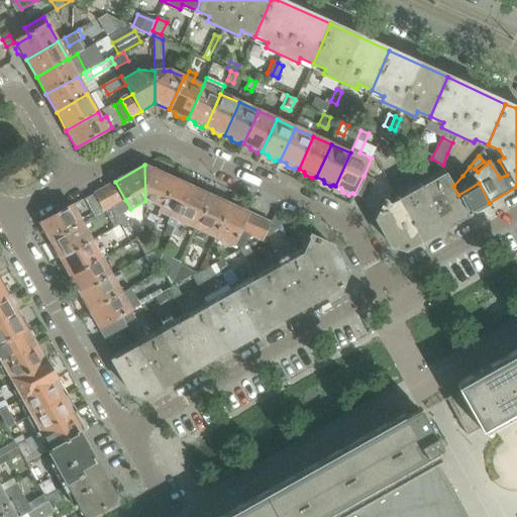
[(160,207),(173,178),(163,174),(162,171),(156,168),(151,169),(144,165),(145,201),(160,207)]
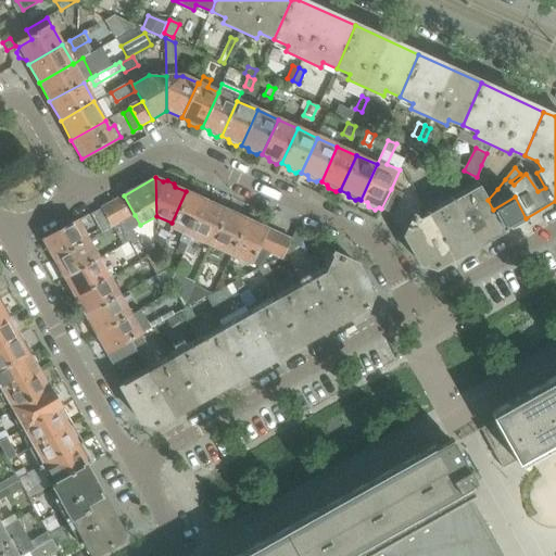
[(476,179),(476,181),(479,187),(488,201),(488,200),(497,189),(477,177),(476,179)]
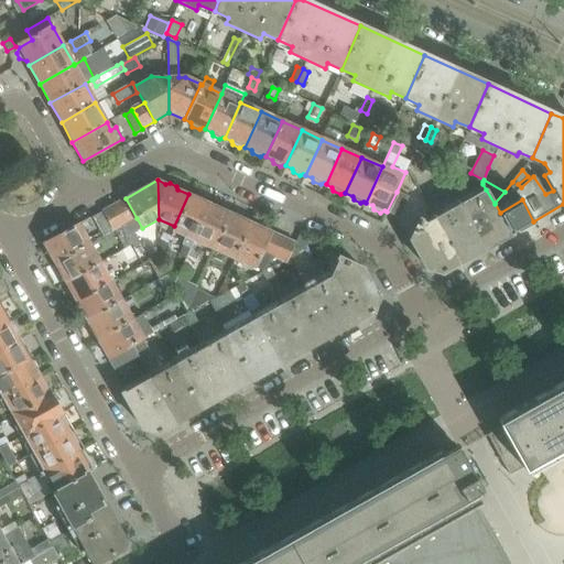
[(458,263),(511,234),(500,213),(495,203),(495,204),(486,190),(433,218),(458,263)]
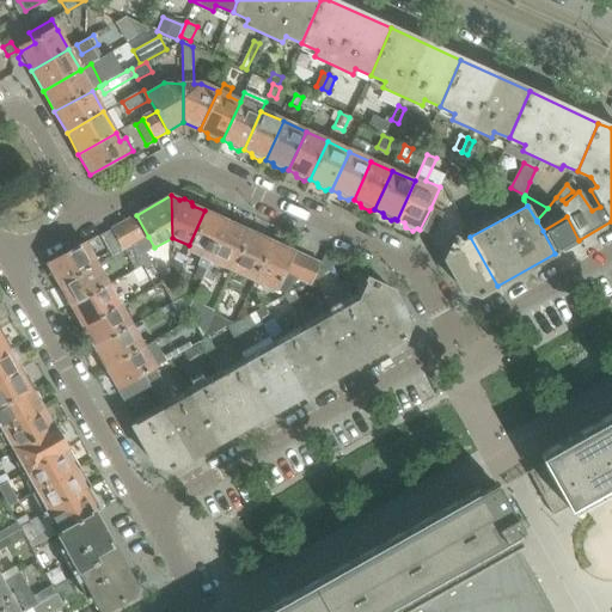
[(432,236),(441,214),(430,208),(420,230),(432,236)]
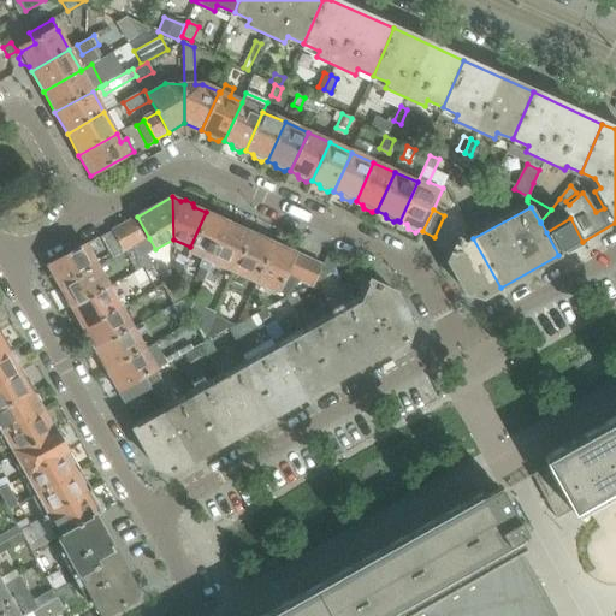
[(212,262),(229,223),(223,220),(221,215),(213,212),(209,214),(206,212),(190,247),(189,252),(203,259),(199,268),(200,270),(195,280),(202,283),(212,262)]
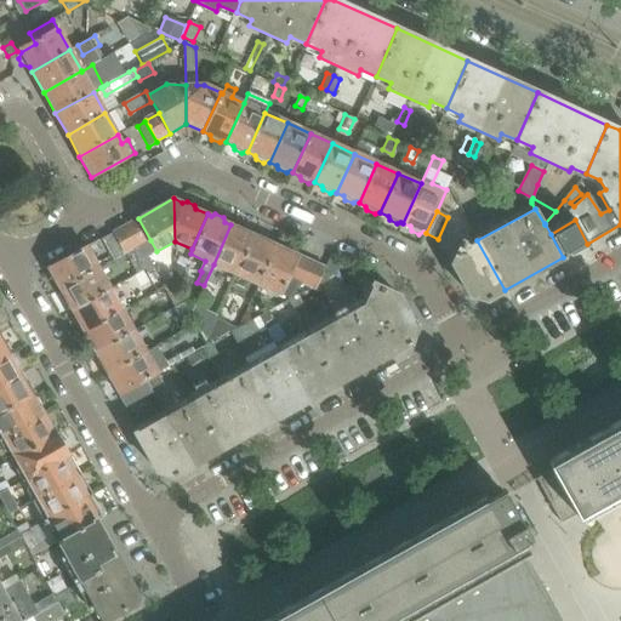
[(134,250),(151,240),(138,218),(113,232),(114,234),(126,255),(134,250)]
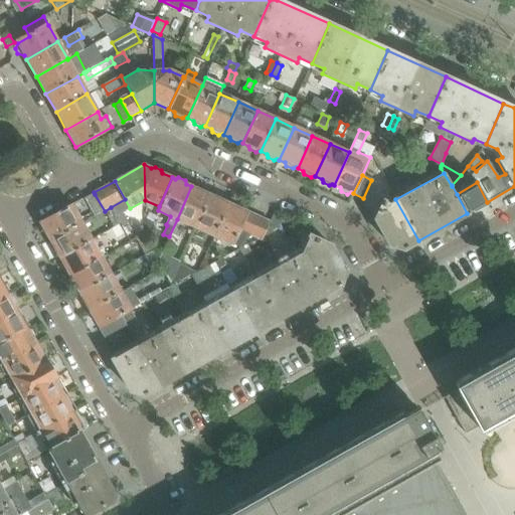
[(487,202),(477,182),(457,194),(467,213),(478,207),(487,202)]
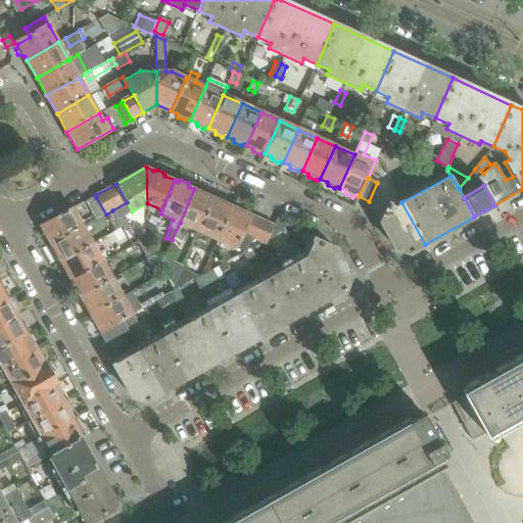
[(199,232),(214,198),(207,195),(206,192),(199,189),(196,190),(194,189),(180,223),(199,232)]
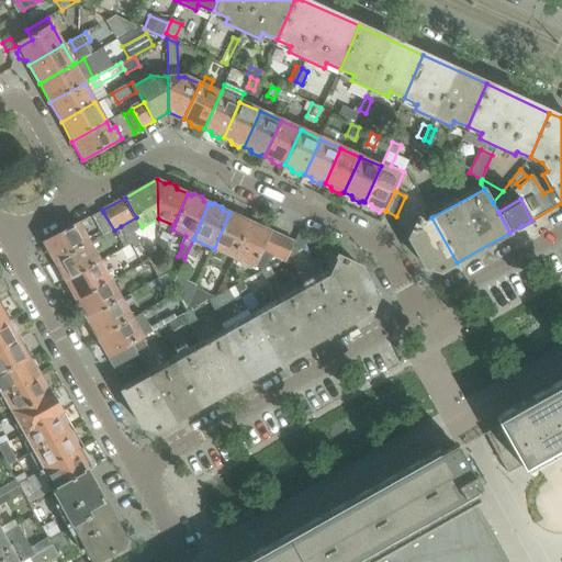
[(114,231),(103,212),(92,217),(102,236),(114,231)]
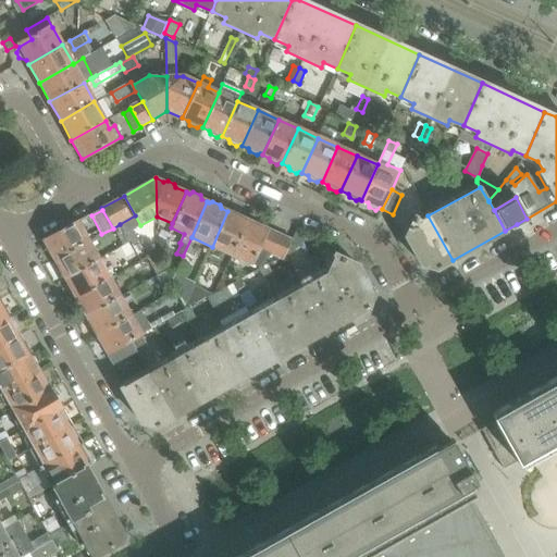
[(232,256),(247,220),(240,217),(239,213),(233,210),(229,211),(227,211),(212,247),(232,256)]
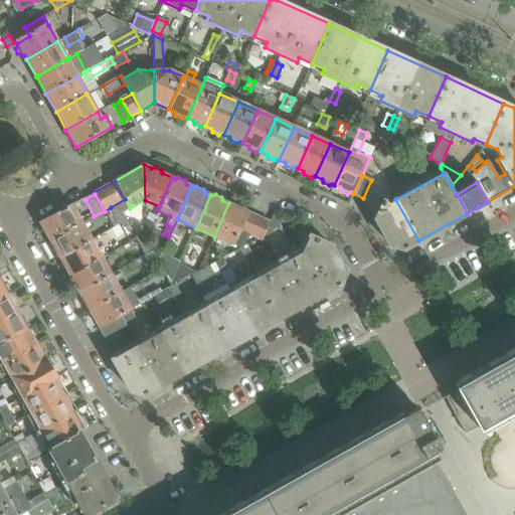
[(129,223),(123,212),(130,208),(125,199),(111,207),(121,223),(122,226),(129,223)]
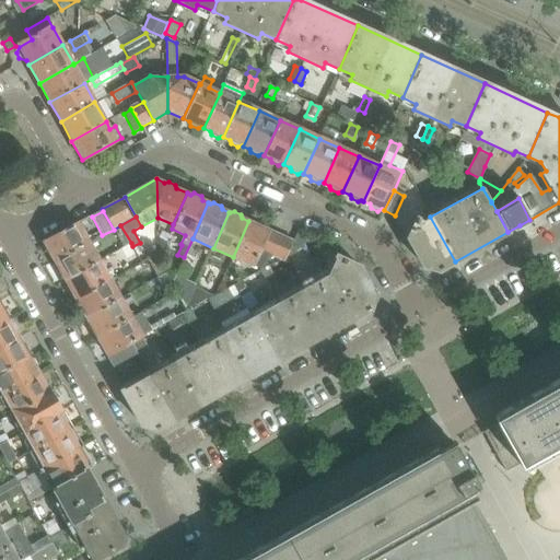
[(455,261),(430,217),(423,221),(417,218),(407,238),(423,267),(439,271),(455,261)]
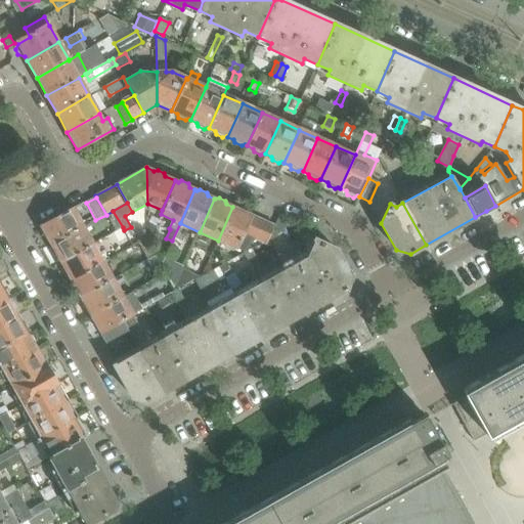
[(235,249),(252,215),(245,213),(244,209),(237,206),(234,208),(232,207),(218,241),(235,249)]
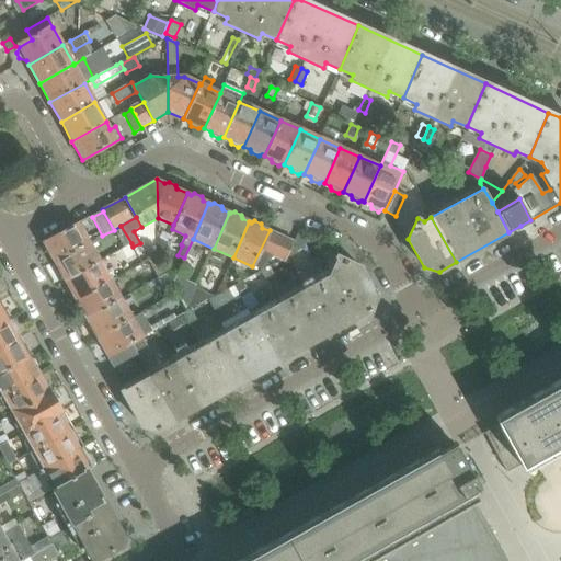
[(54,262),(89,242),(78,222),(43,242),(44,244),(43,249),(47,255),(50,256),(54,262)]
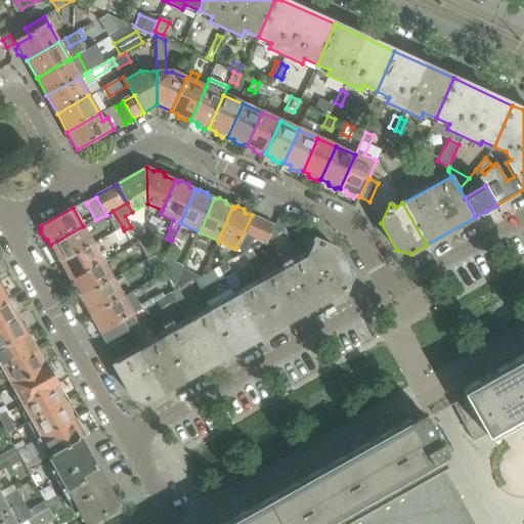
[(123,227),(113,211),(106,215),(116,231),(123,227)]
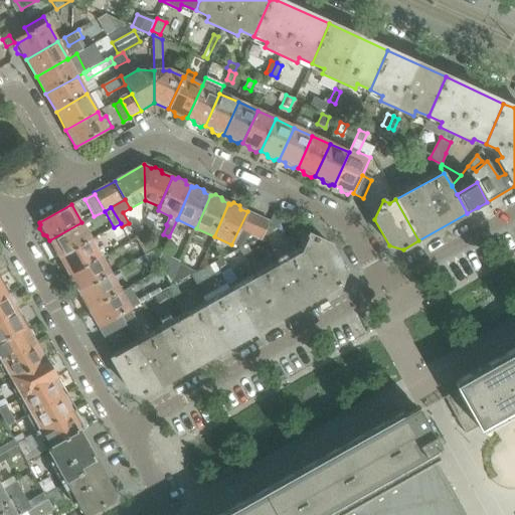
[(250,233),(258,216),(247,211),(231,244),(240,248),(250,233)]
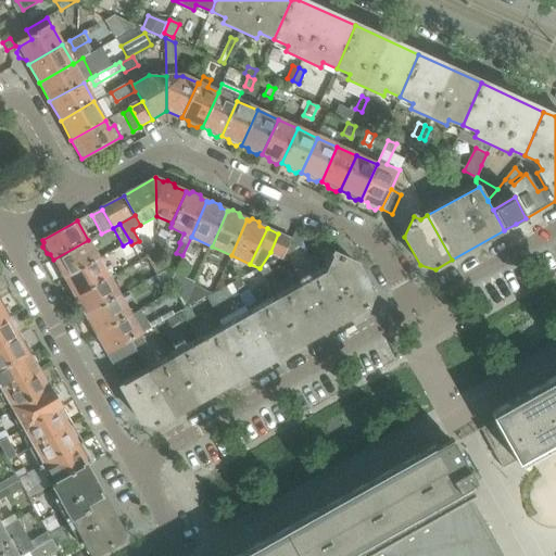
[(300,247),(306,234),(297,229),(290,242),(300,247)]
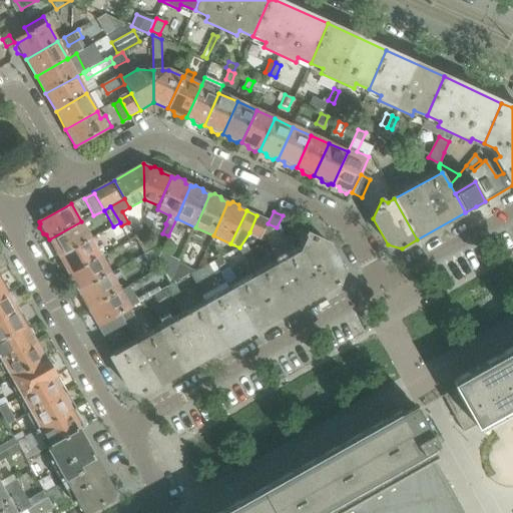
[(260,237),(266,225),(268,220),(257,215),(249,232),(260,237)]
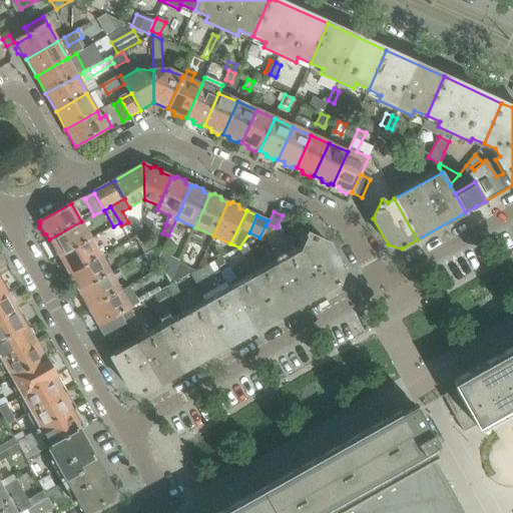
[(59,257),(91,239),(81,221),(49,239),(50,241),(49,244),(53,250),(56,251),(59,257)]
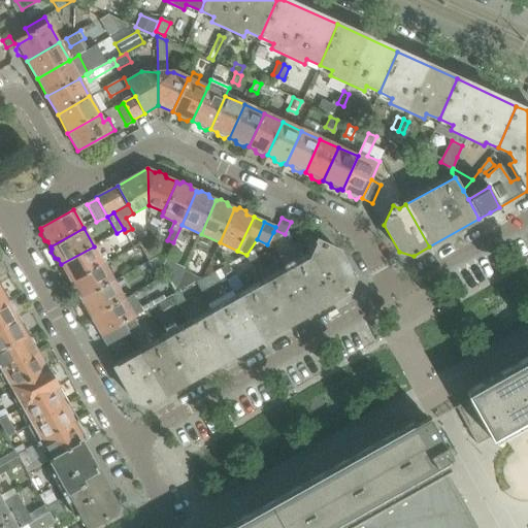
[(133,248),(123,231),(116,235),(126,252),(133,248)]
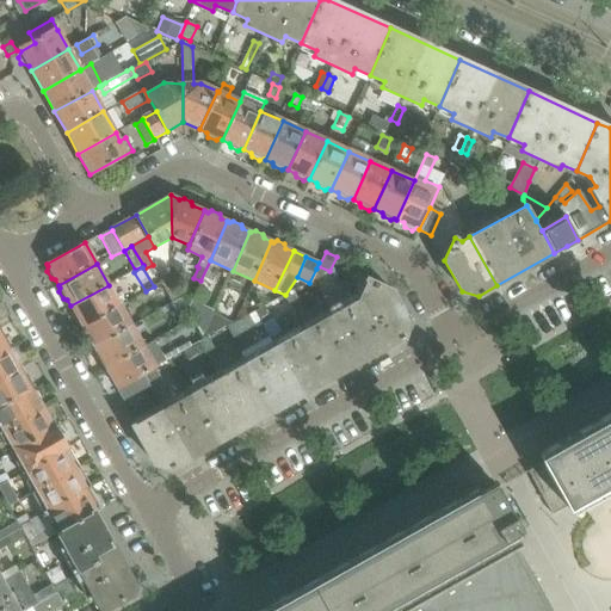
[(408,321),(390,290),(365,278),(356,300),(384,349),(403,338),(408,321)]
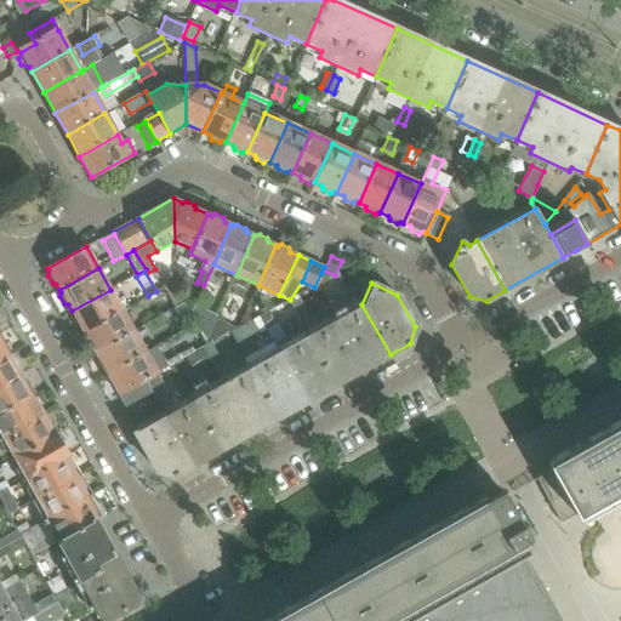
[(184,303),(177,291),(171,290),(164,289),(175,308),(184,303)]
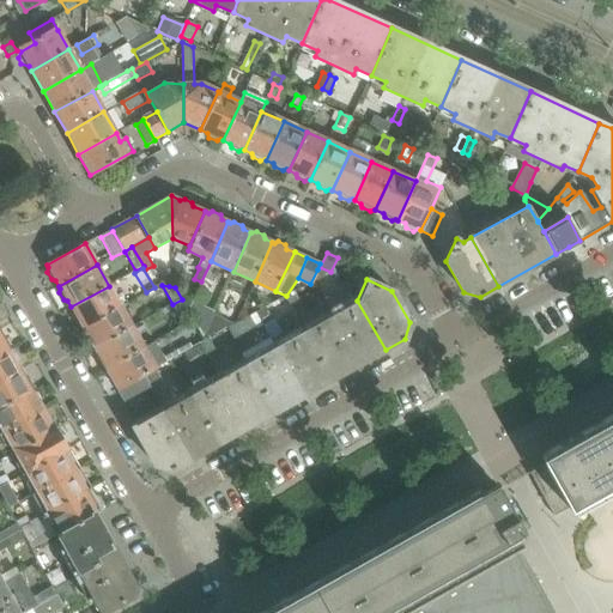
[(83,328),(120,308),(121,307),(109,286),(71,307),(72,309),(71,313),(74,320),(79,321),(83,328)]
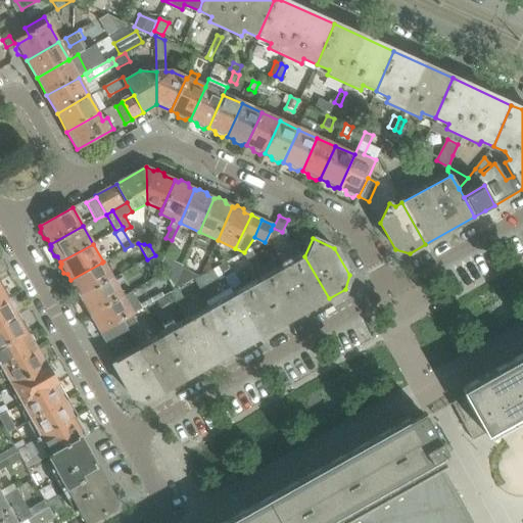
[(256,259),(250,249),(242,254),(249,265),(256,259)]
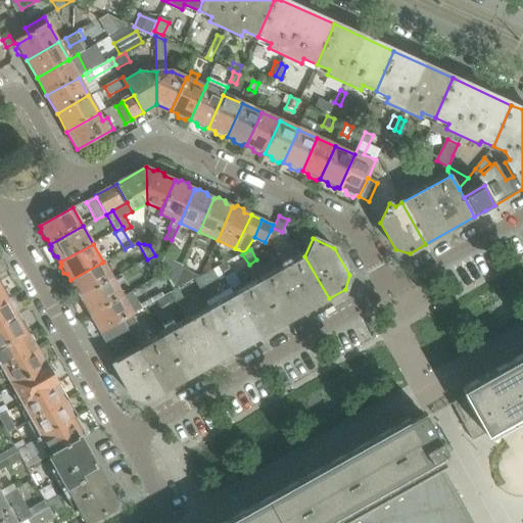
[(164,274),(160,266),(155,255),(147,259),(147,260),(156,278),(164,274)]
